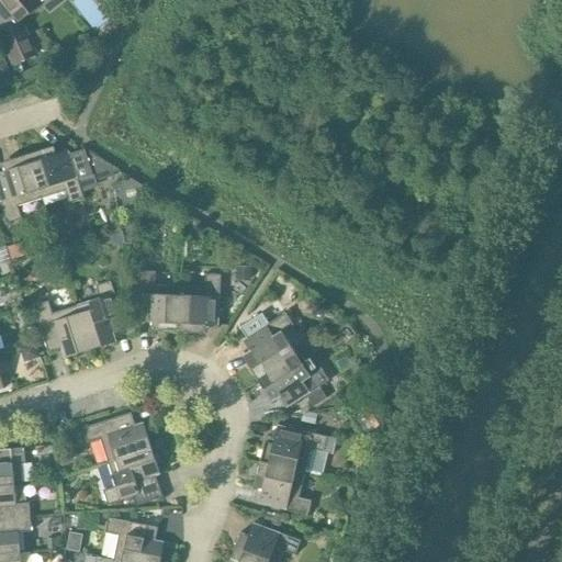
[(38,0),(0,0),(0,31),(14,64),(37,54),(24,25),(22,26),(19,21),(42,3),(38,0)]
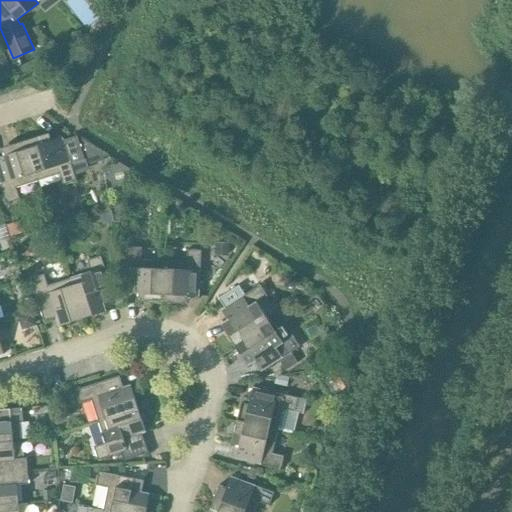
[(40,136),(25,141),(38,181),(60,174),(64,185),(77,181),(74,173),(88,168),(87,166),(102,161),(106,154),(77,136),(64,140),(63,137),(42,144),(40,136)]
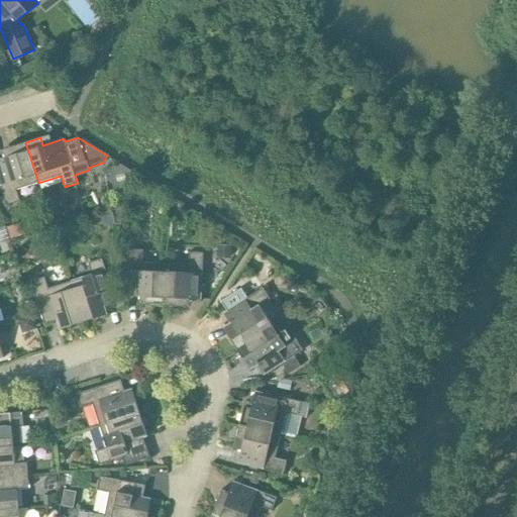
[(38,183),(25,142),(11,146),(13,154),(0,159),(0,184),(7,205),(20,201),(16,190),(38,183)]
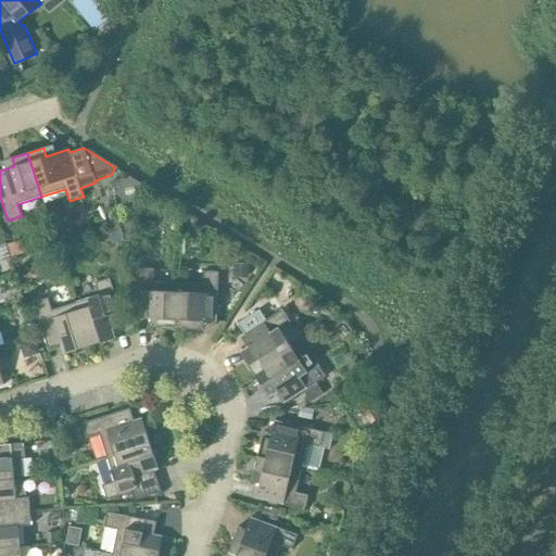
[(131,177),(118,181),(126,209),(133,206),(146,186),(131,177)]
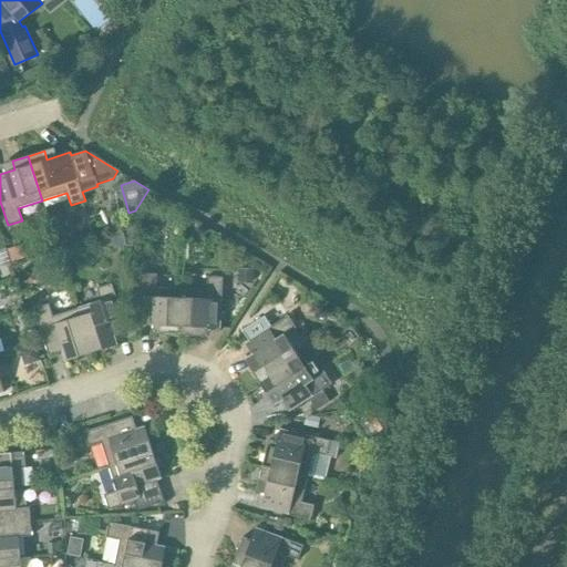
[(122,224),(105,228),(106,235),(124,229),(122,224)]
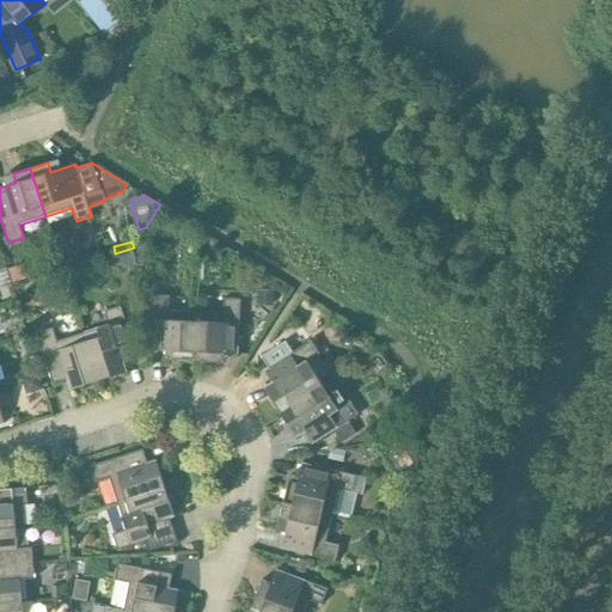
[(194,361),(196,311),(169,310),(170,295),(153,295),(151,350),(176,352),(176,361),(194,361)]
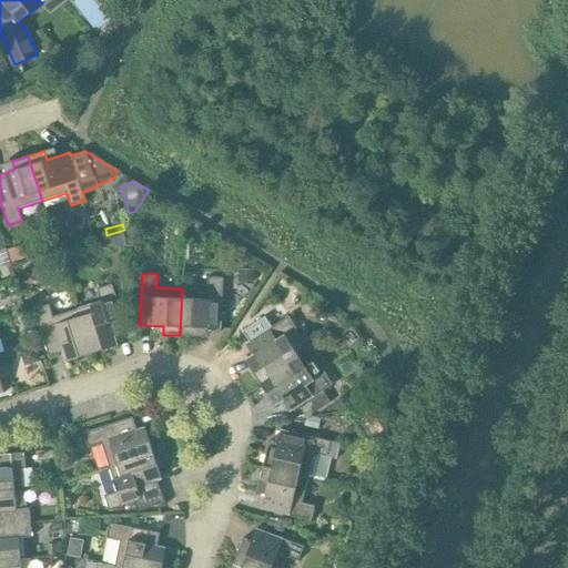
[(182,288),(180,335),(196,336),(198,327),(222,328),(224,277),(209,276),(208,290),(182,288)]
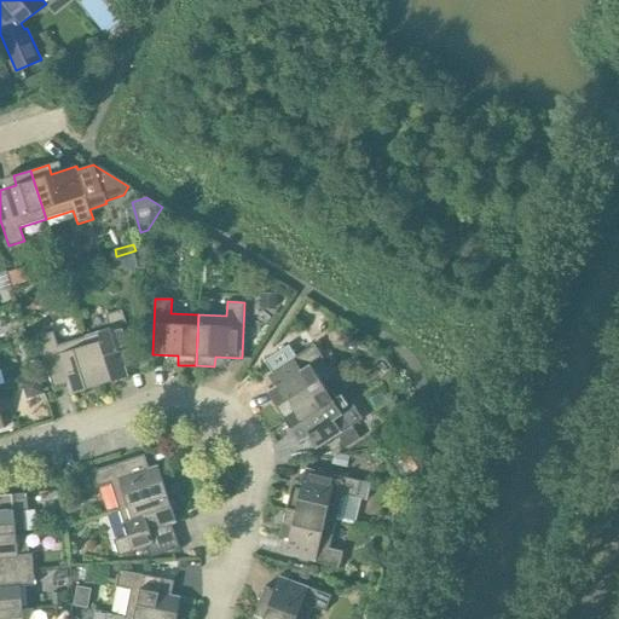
[(85,337),(99,386),(117,380),(114,371),(139,363),(122,310),(106,314),(110,329),(85,337)]
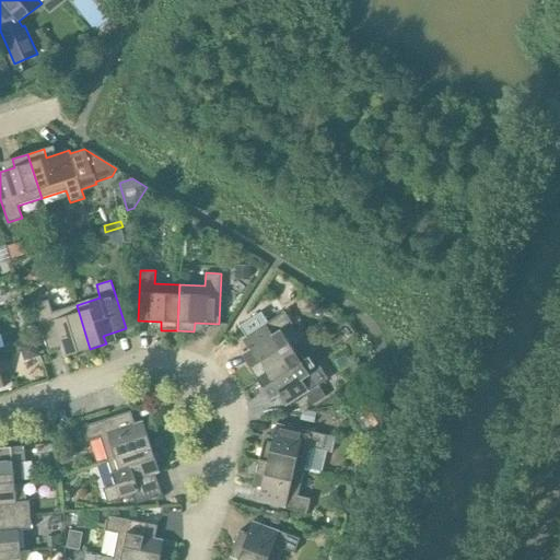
[(90,349),(77,305),(53,313),(48,300),(34,304),(49,352),(72,346),(74,353),(90,349)]
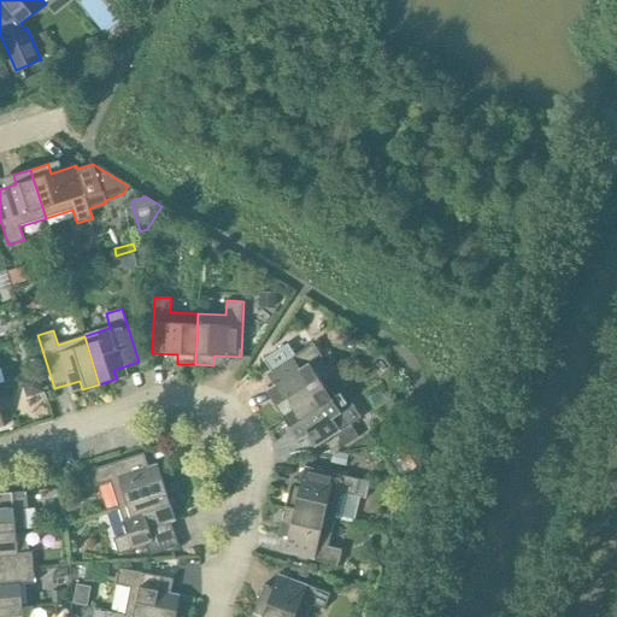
[(283,416),(325,388),(311,365),(323,357),(313,344),(266,374),(281,395),(272,400),(283,416)]
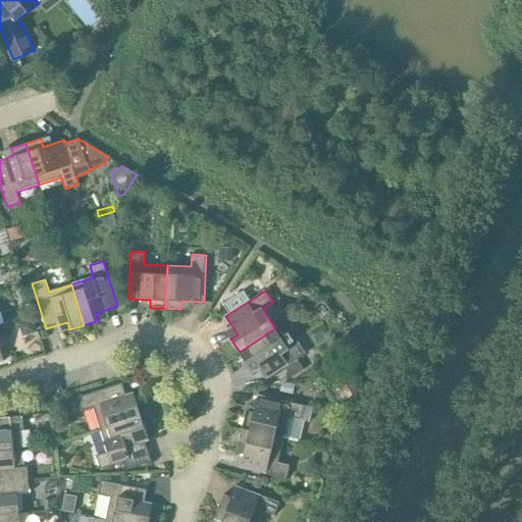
[(275,328),(240,352),(248,365),(255,360),(266,379),(284,367),(291,378),(303,370),(296,360),(306,354),(298,342),(288,348),(275,328)]
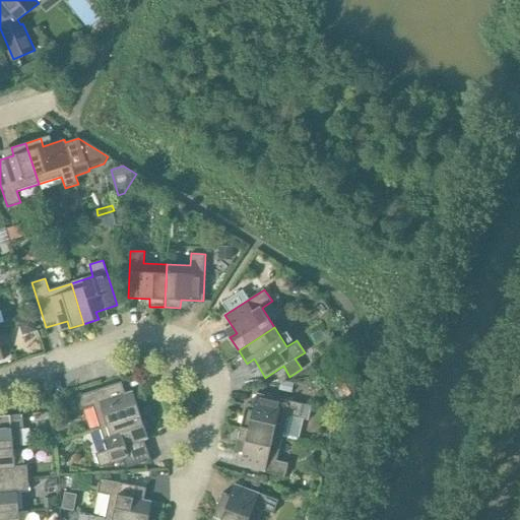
[(351,393),(341,376),(334,380),(344,397),(351,393)]
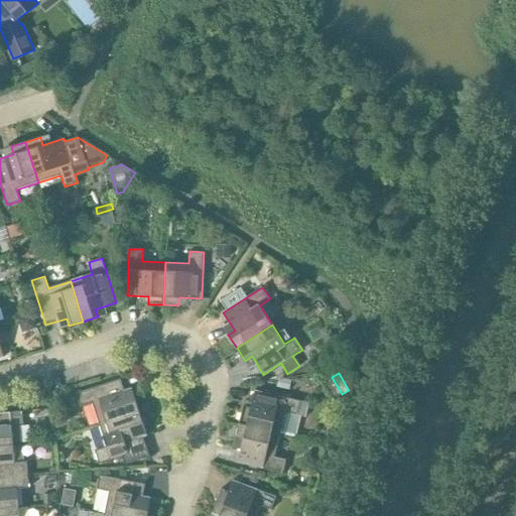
[(280,378),(278,386),(289,389),(291,381),(280,378)]
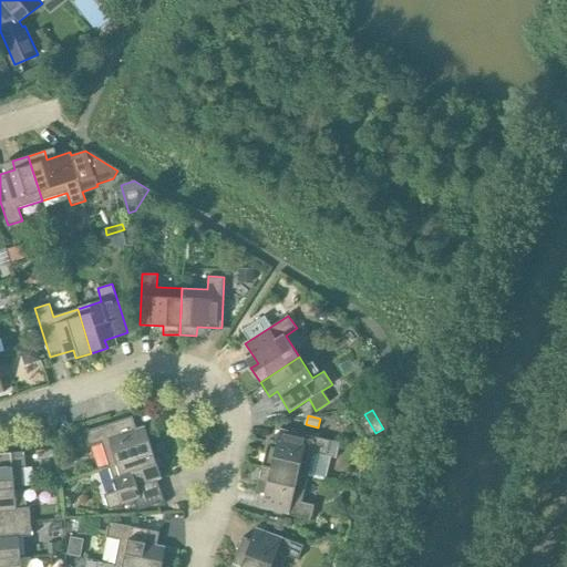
[(110,466),(153,453),(148,436),(140,440),(133,416),(84,432),(89,446),(102,443),(110,466)]
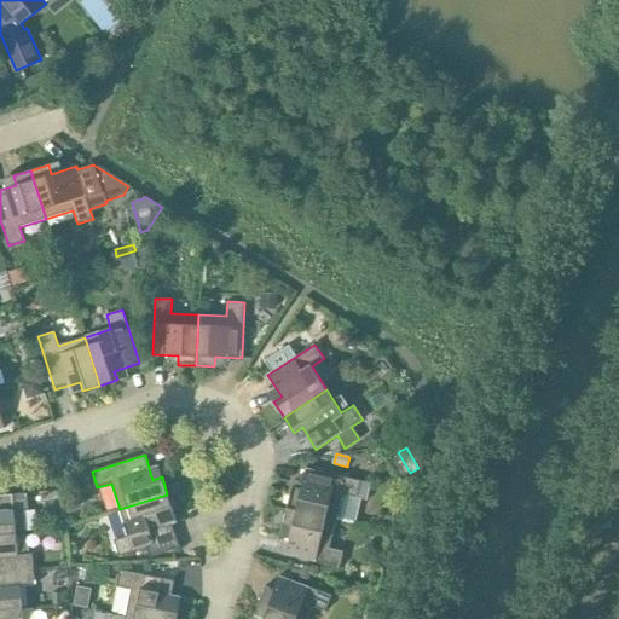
[(287,509),(336,521),(342,495),(357,497),(360,481),(306,468),(300,493),(290,491),(287,509)]
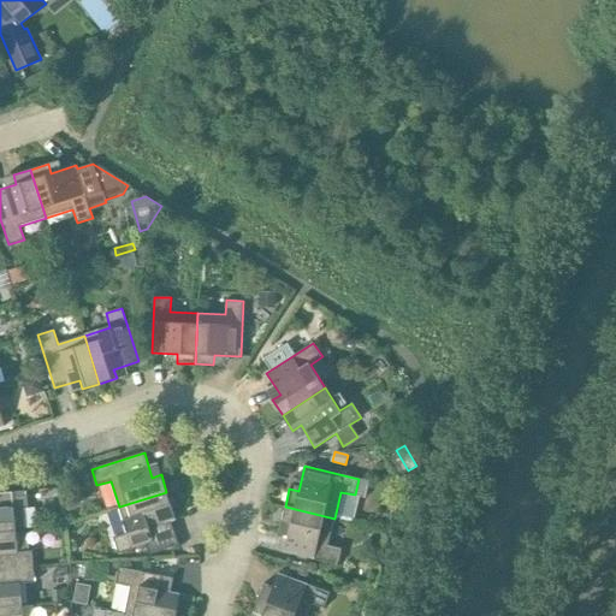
[(27,491),(0,492),(0,532),(16,531),(24,531),(23,508),(29,508),(27,491)]
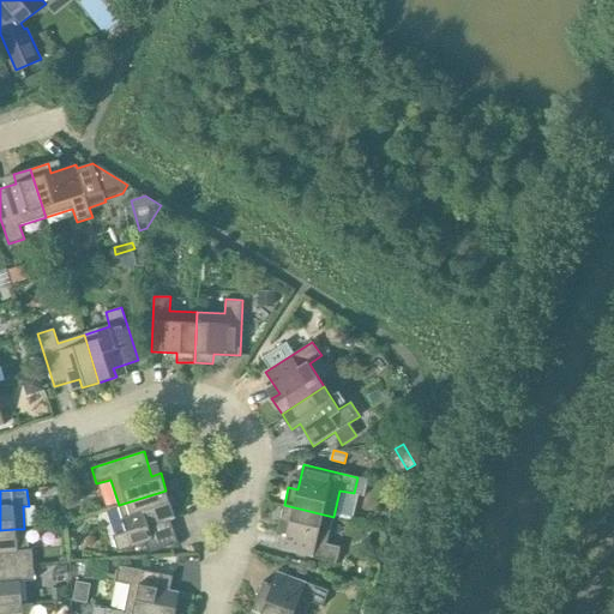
[(127,531),(113,536),(119,552),(144,543),(146,551),(150,553),(179,543),(167,509),(172,507),(166,491),(119,505),(127,531)]
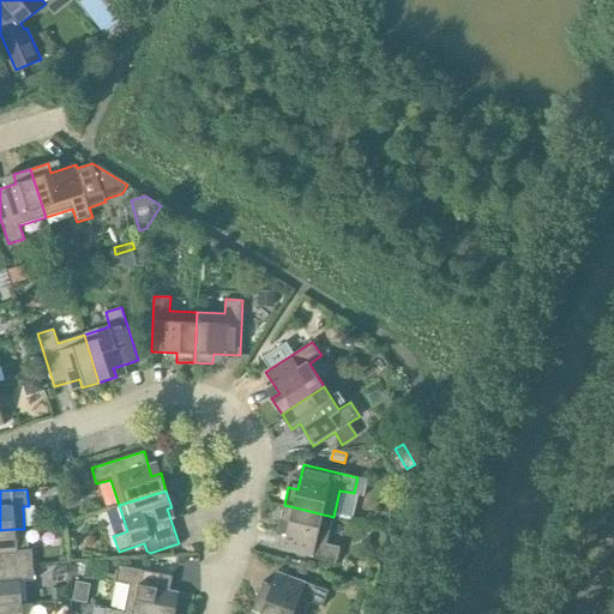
[(333,517),(284,505),(280,523),(289,525),(283,551),(337,564),(341,547),(326,543),(333,517)]
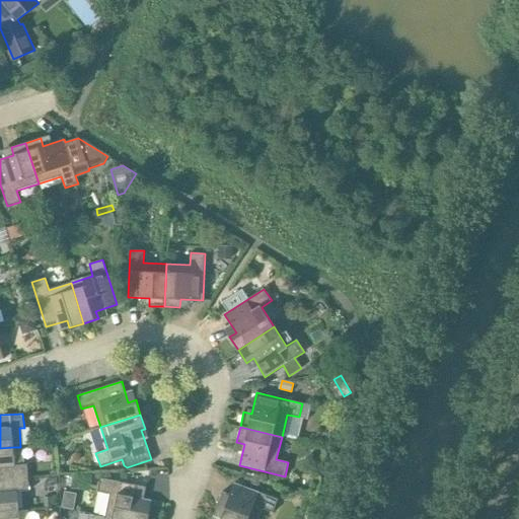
[(0,479),(28,477),(27,464),(15,465),(13,447),(0,448),(0,479)]
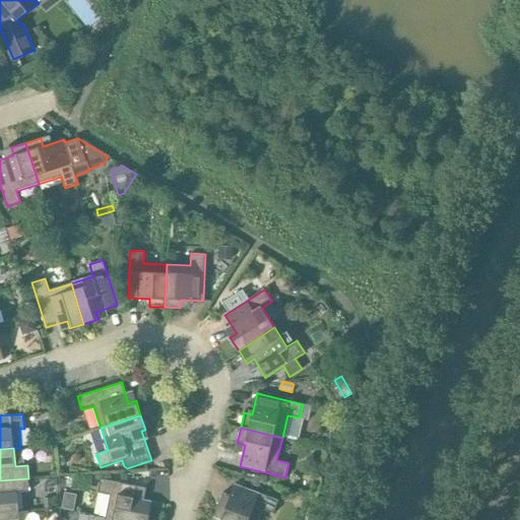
[(0,512),(18,511),(17,493),(29,492),(28,478),(0,480),(0,512)]
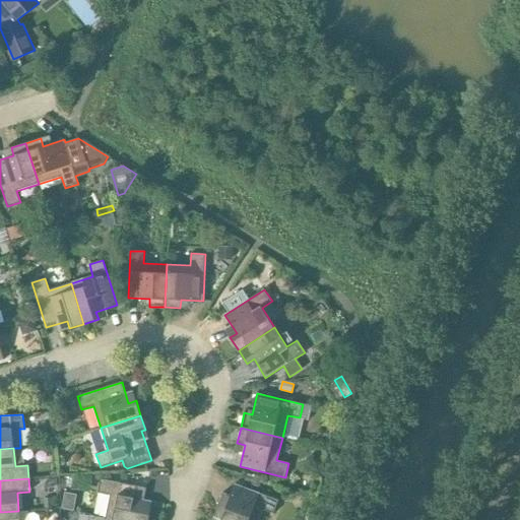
[(106,518),(116,519),(147,519),(150,511),(142,510),(146,488),(101,478),(98,493),(110,495),(106,518)]
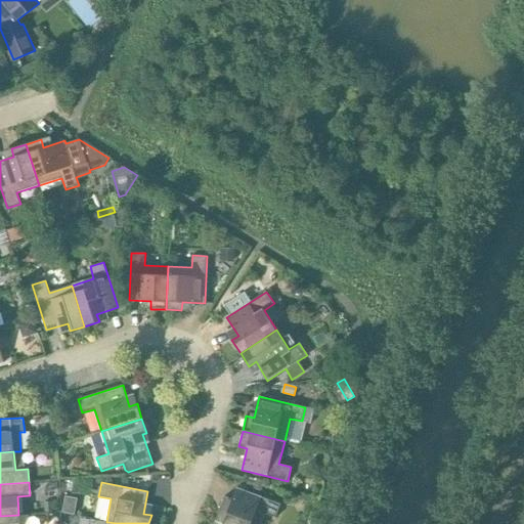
[(216,520),(226,523),(260,523),(264,513),(275,517),(280,504),(236,487),(229,509),(221,506),(216,520)]
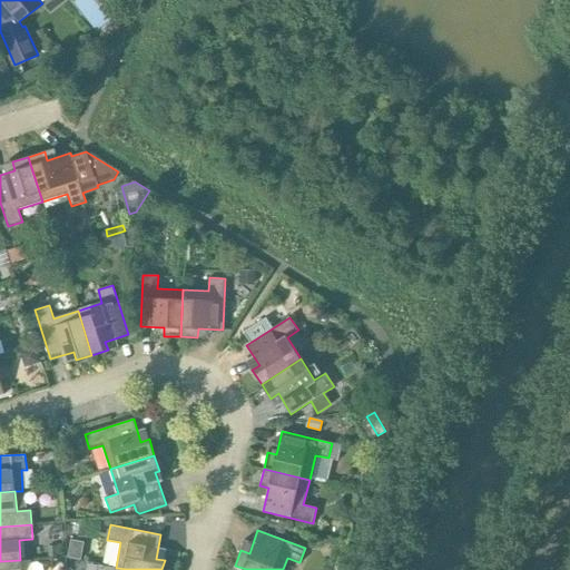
[(0,569),(21,569),(20,560),(0,561),(0,569)]
